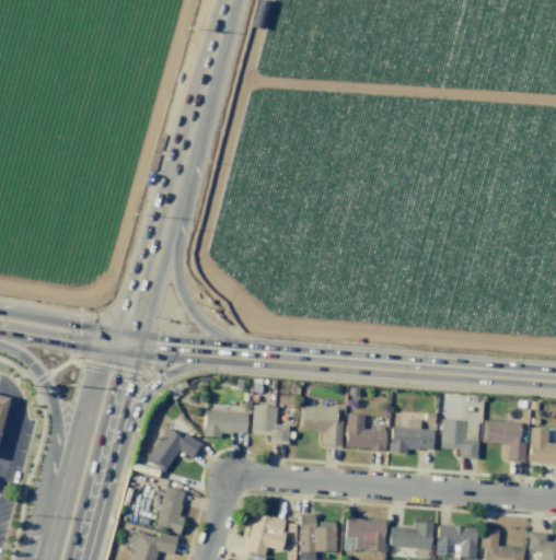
[(0,394),(0,440),(12,397),(0,394)]
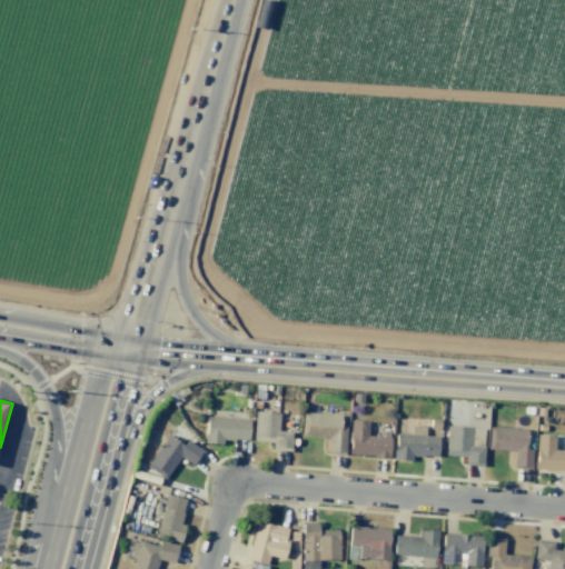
[(294,449),(295,431),(281,431),(283,412),(258,411),(257,441),(277,441),(277,448),(294,449)]
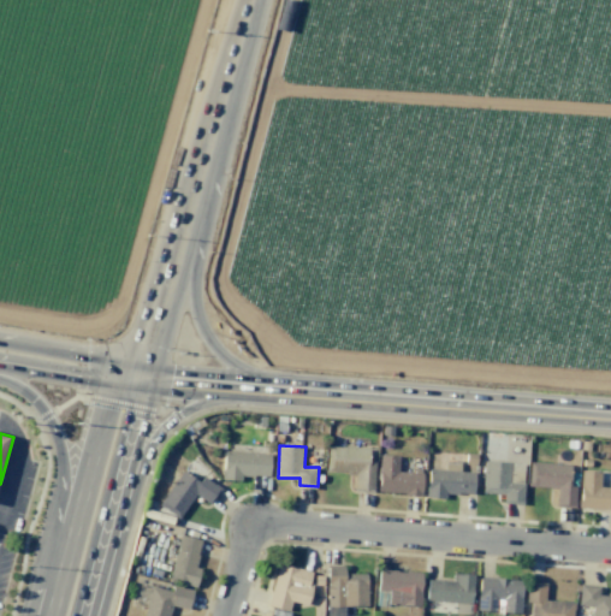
[(378,462),(372,461),(372,448),(330,446),(330,472),(356,473),(356,489),(377,490),(378,462)]
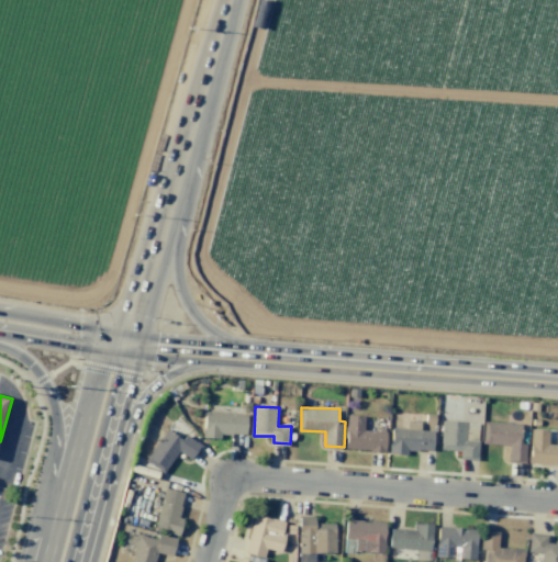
[(248,434),(249,414),(207,412),(205,438),(223,438),(223,434),(248,434)]
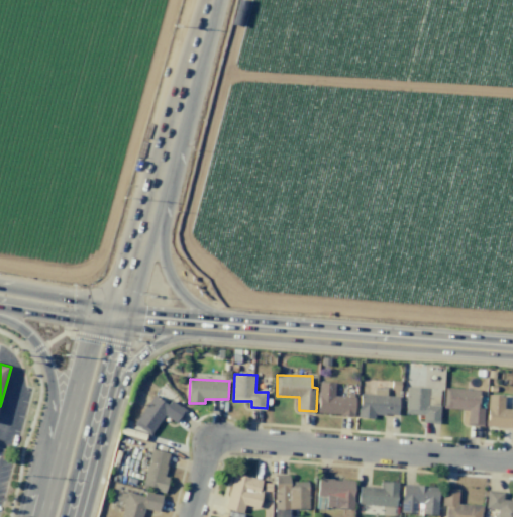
[(320,413),(356,415),(357,397),(336,396),(337,383),(321,382),(320,413)]
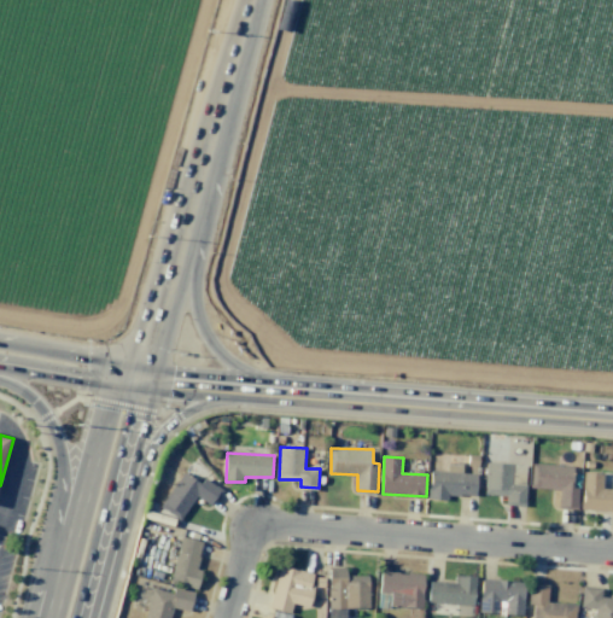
[(465,473),(465,462),(449,461),(449,471),(432,471),(431,499),(451,500),(451,494),(478,496),(479,473),(465,473)]
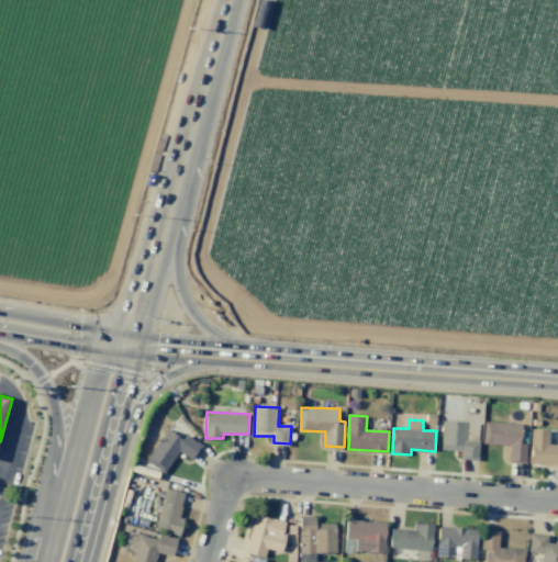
[(481,423),(445,420),(444,450),(462,451),(462,458),(480,459),(481,423)]
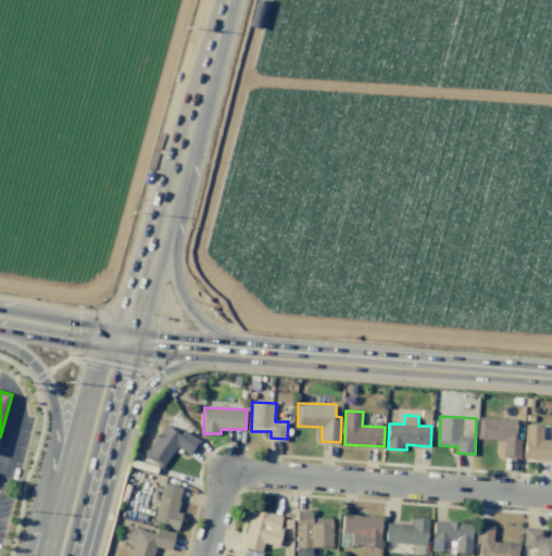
[(518,418),(481,417),(480,440),(505,441),(504,456),(522,457),(523,439),(517,439),(518,418)]
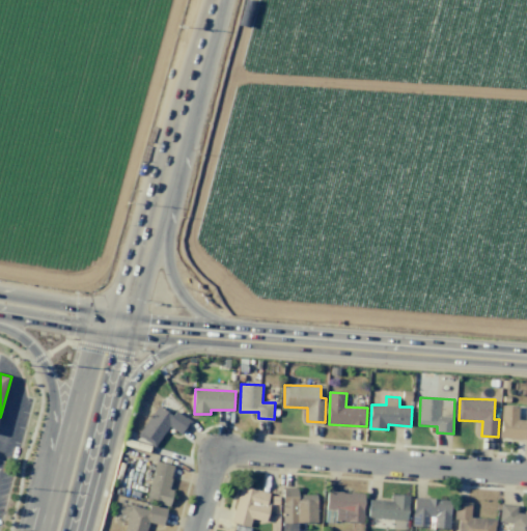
[(193,420),(176,411),(174,415),(159,406),(139,436),(158,447),(171,426),(184,435),(193,420)]
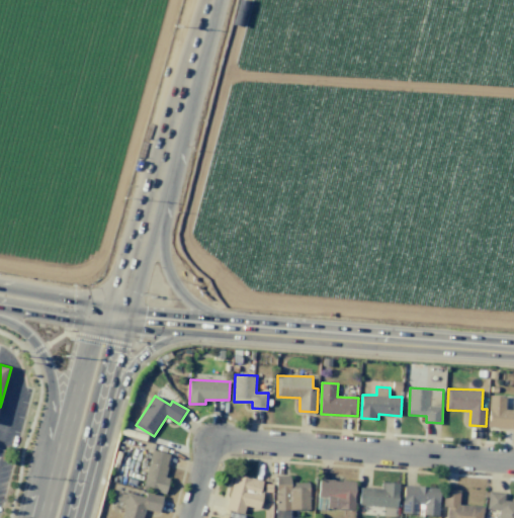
[(513,409),(507,410),(507,397),(491,396),(490,427),(513,428),(513,409)]
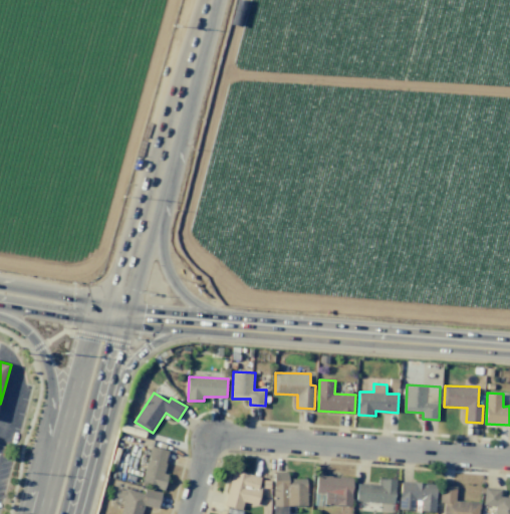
[(166,490),(170,474),(166,474),(171,451),(152,447),(144,485),(166,490)]
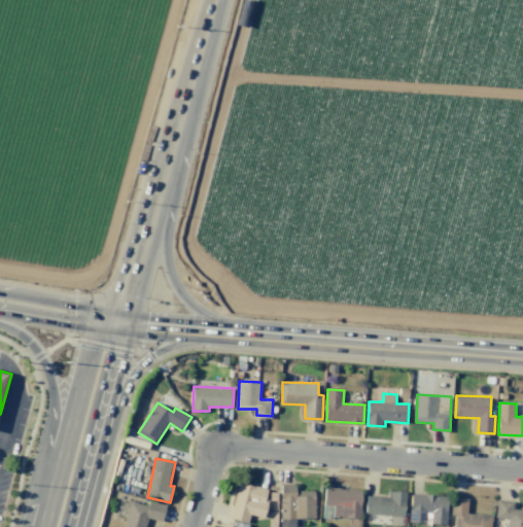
[(251,515),(265,518),(271,489),(240,483),(232,519),(250,523),(251,515)]
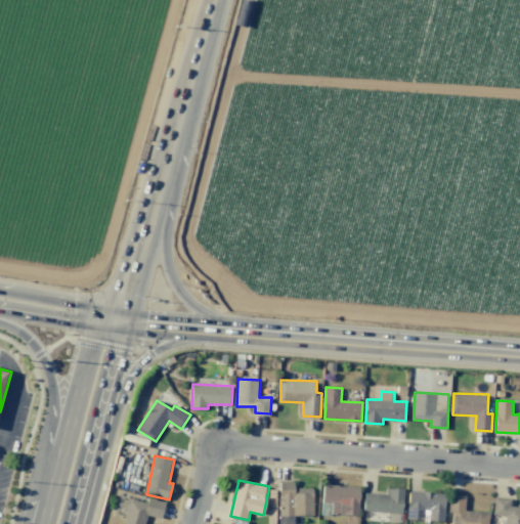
[(296,488),(296,481),(280,481),(280,523),(295,523),(295,516),(315,516),(314,487),(296,488)]
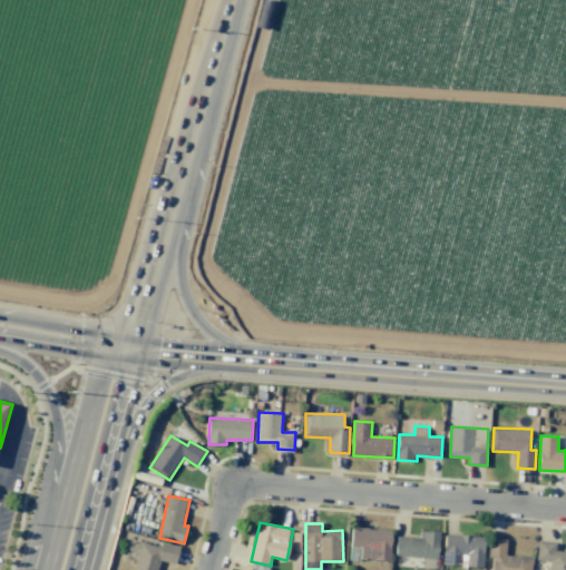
[(393,529),(353,527),(352,547),(362,548),(361,560),(392,561),(393,529)]
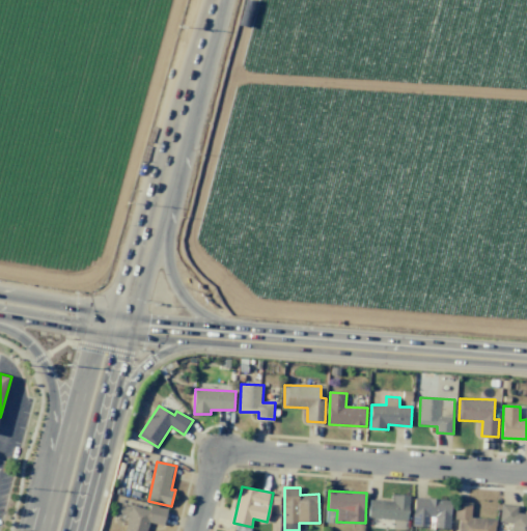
[(370,518),(410,520),(411,495),(393,494),(392,500),(370,500),(370,518)]
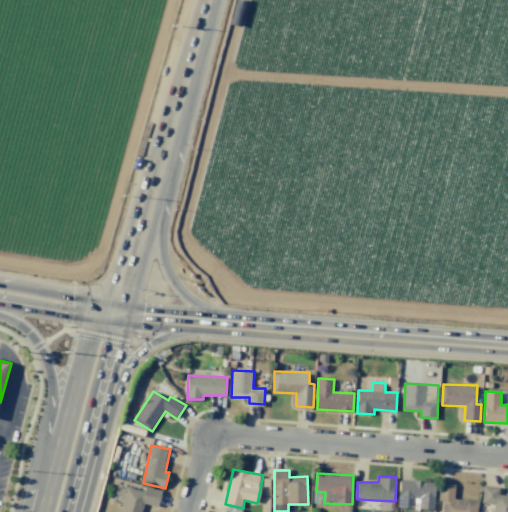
[(435,509),(437,481),(400,480),(399,508),(435,509)]
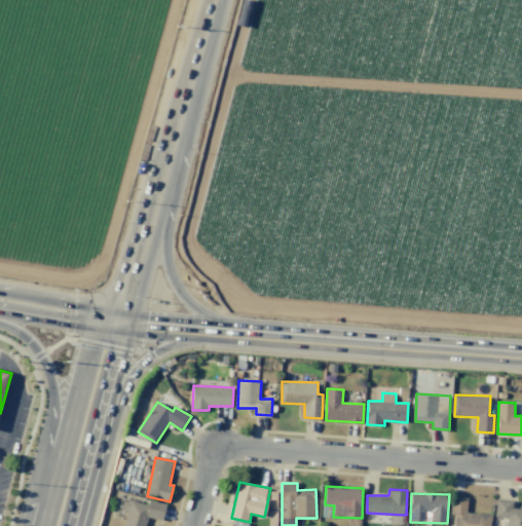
[(469,513),(469,498),(454,497),(453,525),(491,525),(492,514),(469,513)]
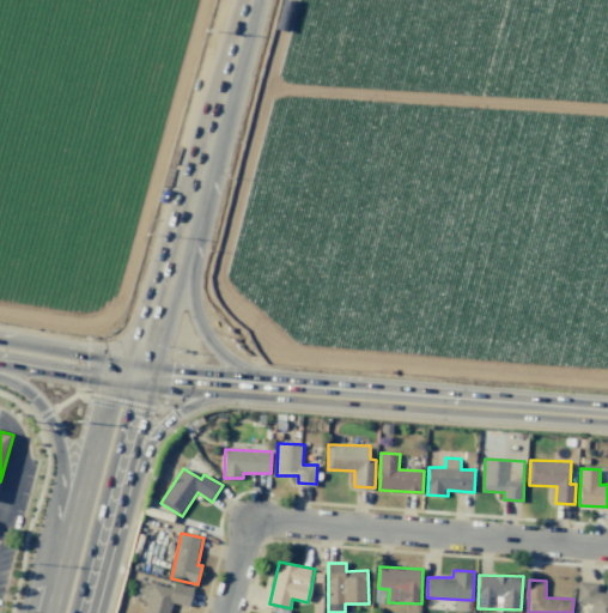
[(607,593),(597,592),(599,583),(579,581),(578,602),(593,604),(591,612),(607,612),(607,593)]
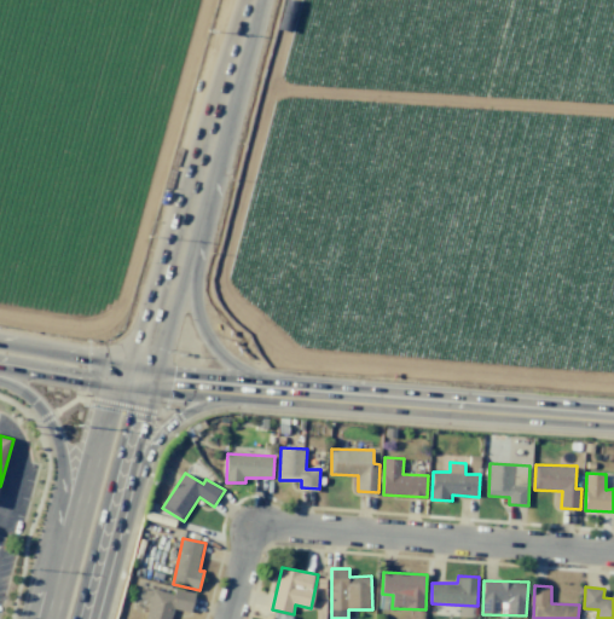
[(197,593),(177,589),(175,593),(154,589),(148,618),(172,618),(174,609),(193,612),(197,593)]
